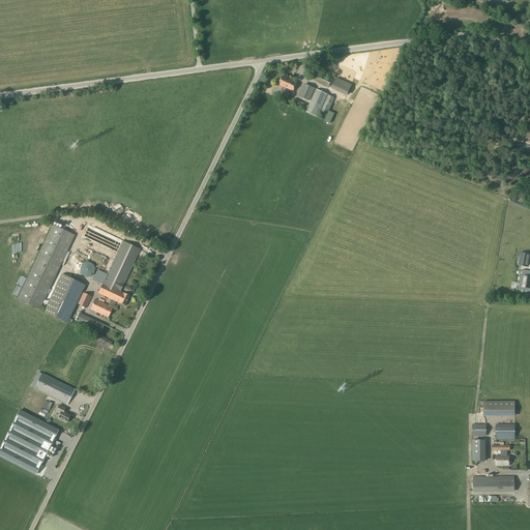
[(329,87),(332,80),(313,71),(310,79),(329,87)]
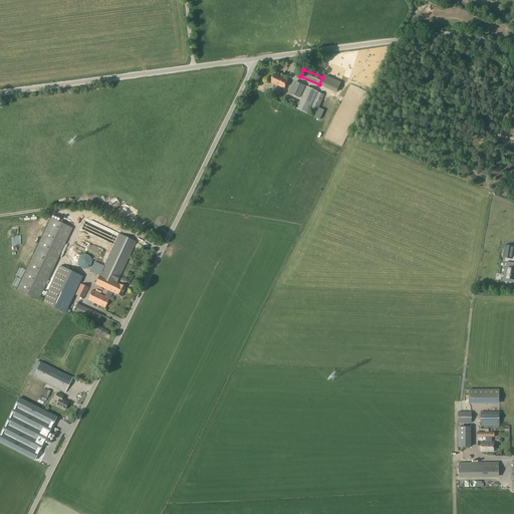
[(284,88),(288,80),(274,73),(270,82),(284,88)]
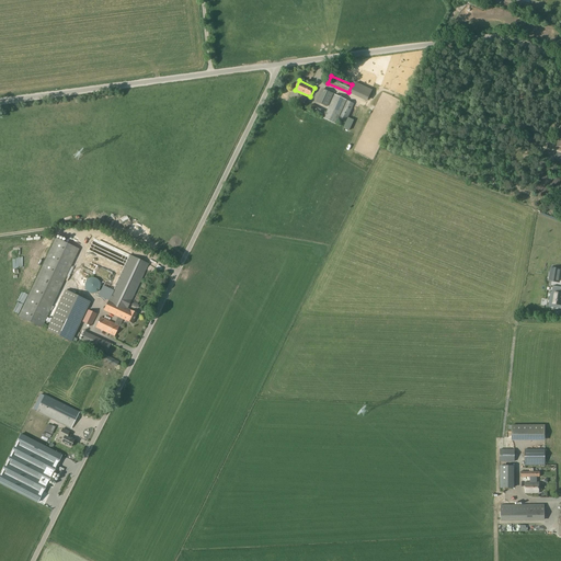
[(355,82),(351,93),(367,102),(373,90),(363,86),(356,82),(355,82)]
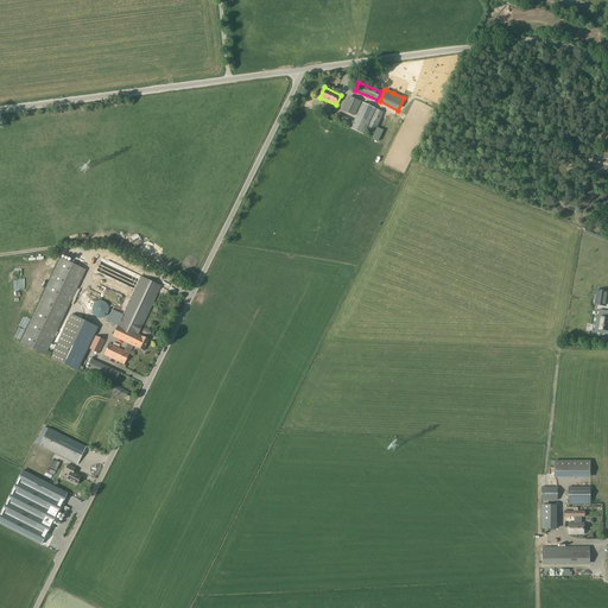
[(355,116),(361,102),(350,97),(344,112),(355,116)]
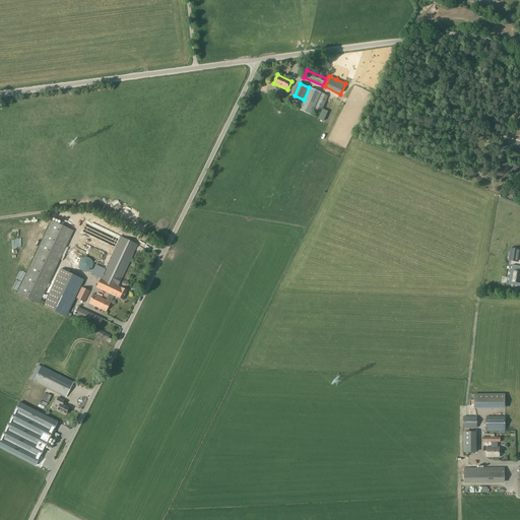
[(321,112),(328,96),(310,88),(301,111),(312,116),(314,110),(321,112)]
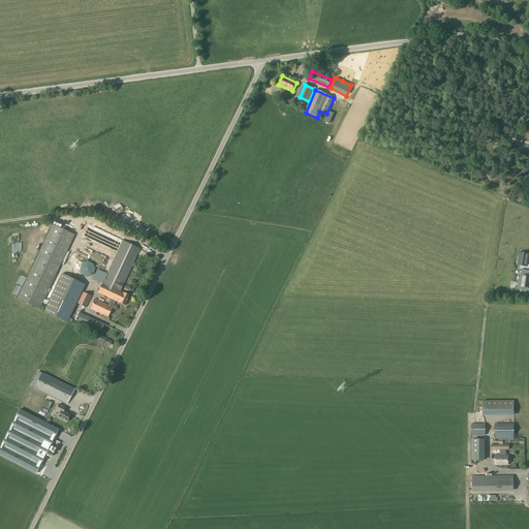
[(39,309),(73,237),(52,226),(18,299),(39,309)]
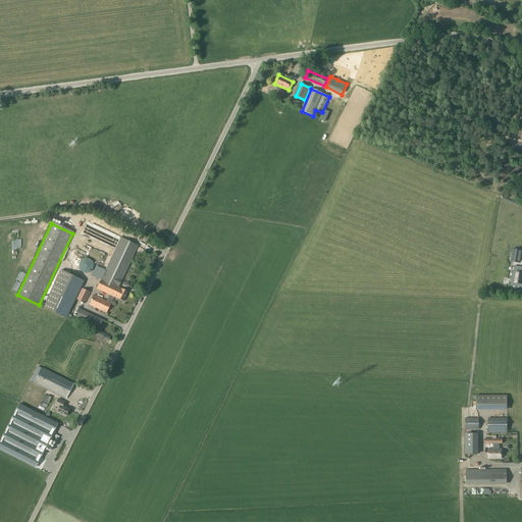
[(92,223),(77,252),(108,267),(106,272),(98,289),(114,297),(123,302),(128,292),(118,286),(124,275),(142,284),(157,255),(122,239),(92,223)]
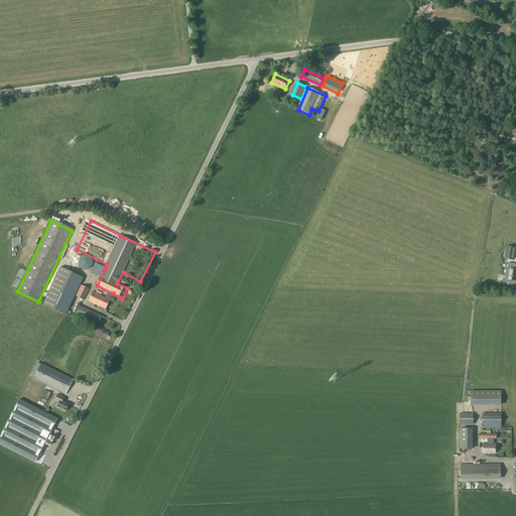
[(507,248),(506,251),(508,252),(507,258),(513,259),(514,249),(507,248)]
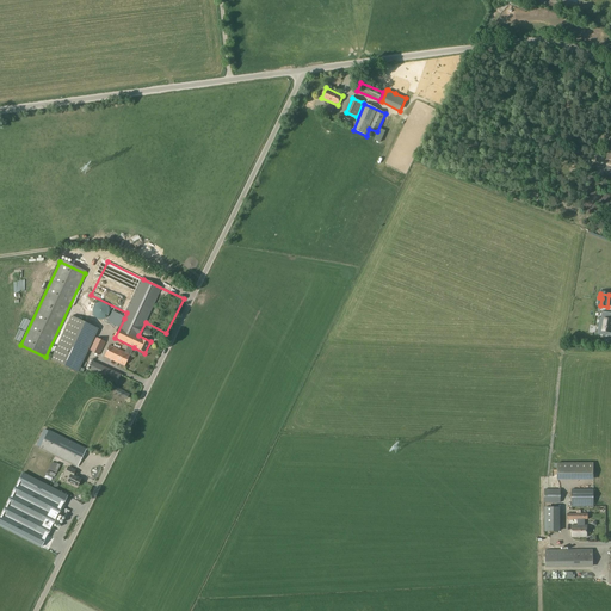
[(599,318),(597,334),(610,337),(610,332),(610,313),(602,312),(600,319),(599,318)]
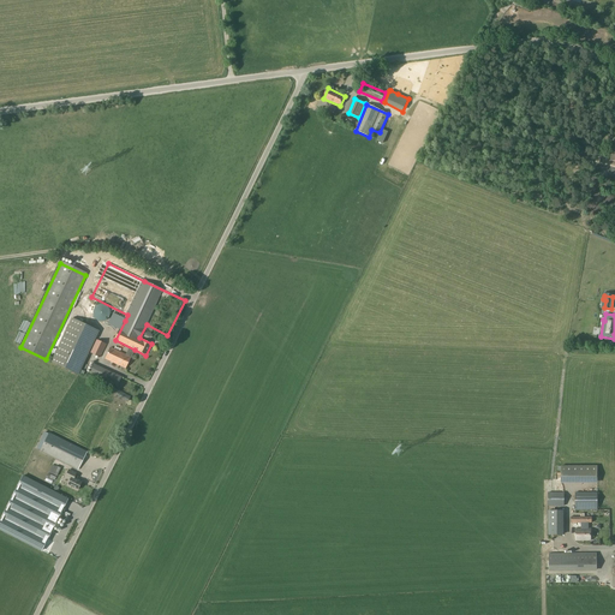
[(100,357),(106,345),(95,339),(99,332),(72,318),(52,363),(78,375),(89,352),(100,357)]
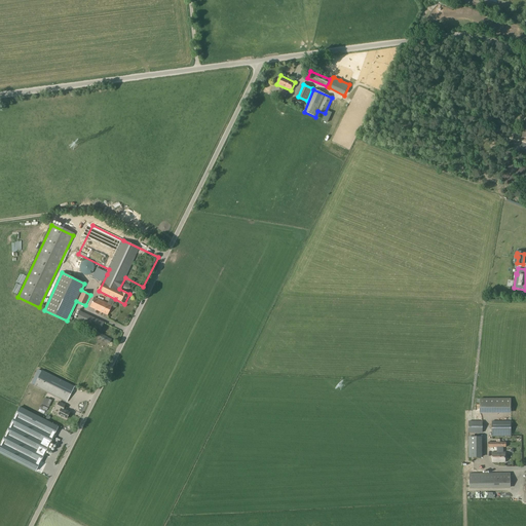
[(107,315),(112,305),(94,297),(89,306),(107,315)]
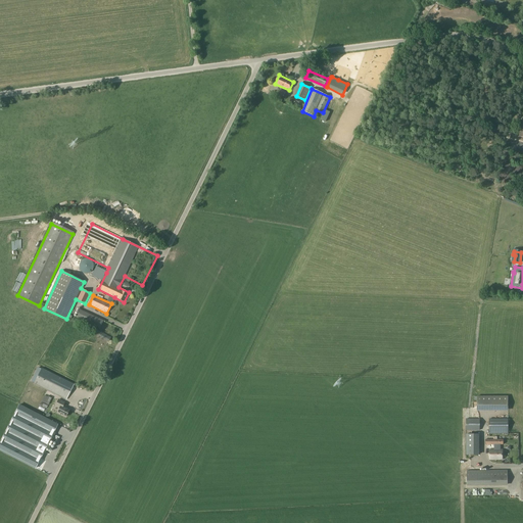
[(100,328),(103,321),(80,310),(76,317),(100,328)]
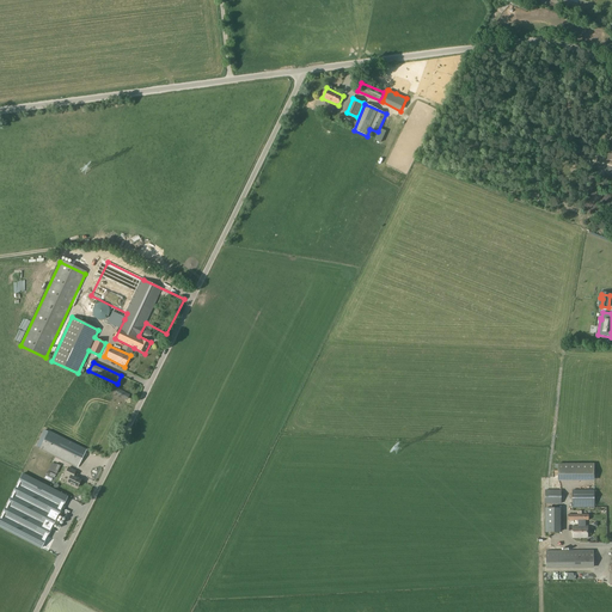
[(117,387),(115,393),(127,401),(130,395),(117,387)]
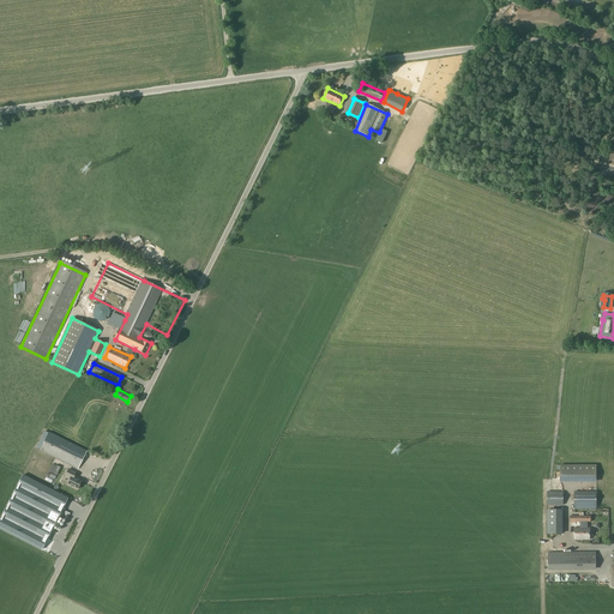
[(44,432),(36,447),(40,450),(76,468),(83,451),(48,434),(44,432)]
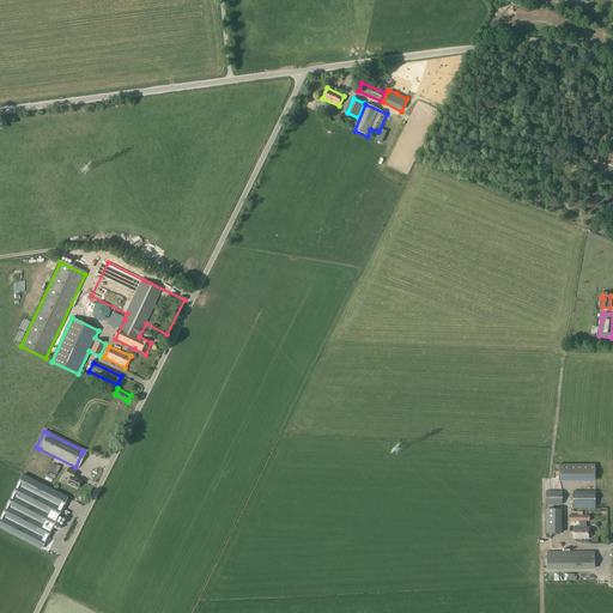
[(558,479),(595,479),(595,465),(558,465),(558,479)]
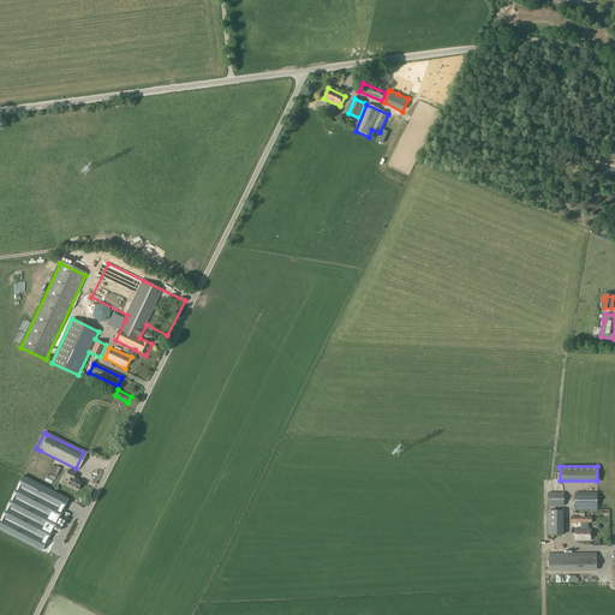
[(77,490),(82,482),(73,477),(76,473),(69,470),(65,476),(71,479),(67,485),(77,490)]
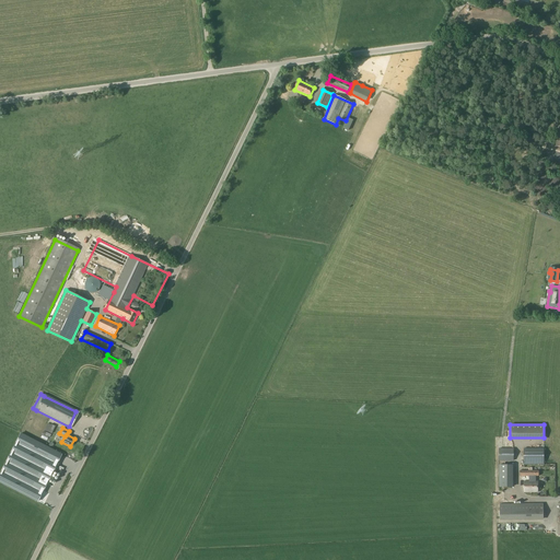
[(21,433),(0,474),(0,482),(37,501),(61,454),(21,433)]
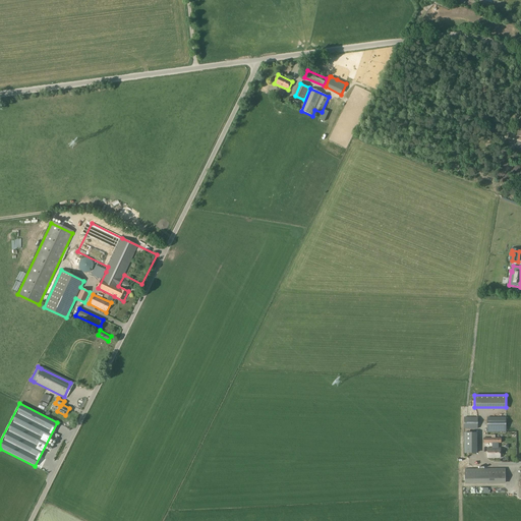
[(464,428),(478,428),(478,417),(464,417),(464,428)]
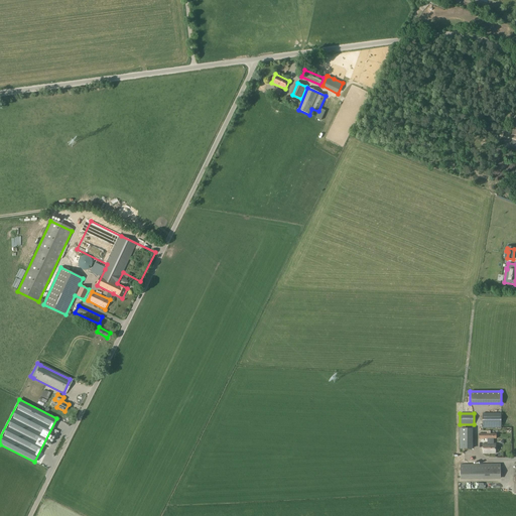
[(501,413),(483,413),(483,426),(501,426),(501,413)]
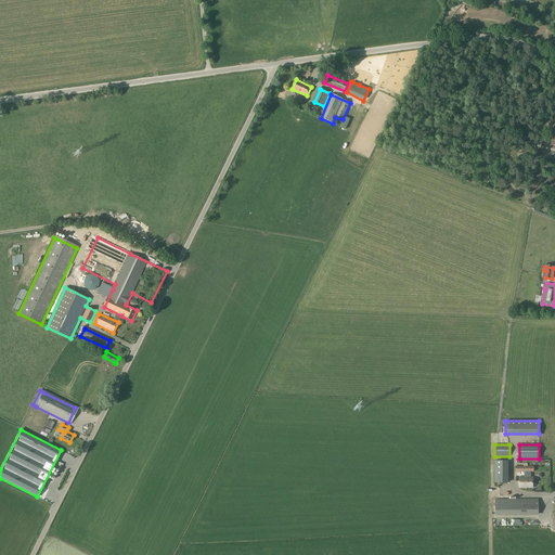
[(519,488),(520,488),(533,488),(533,477),(530,477),(530,472),(533,472),(533,466),(516,467),(516,472),(526,472),(526,477),(519,477),(519,488)]
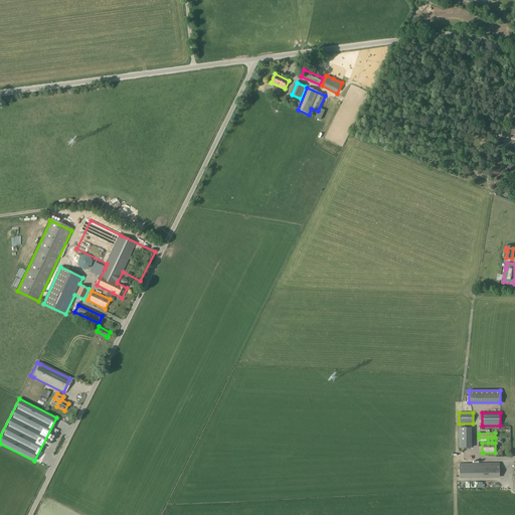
[(460,479),(500,478),(500,463),(483,463),(460,464),(460,479)]
